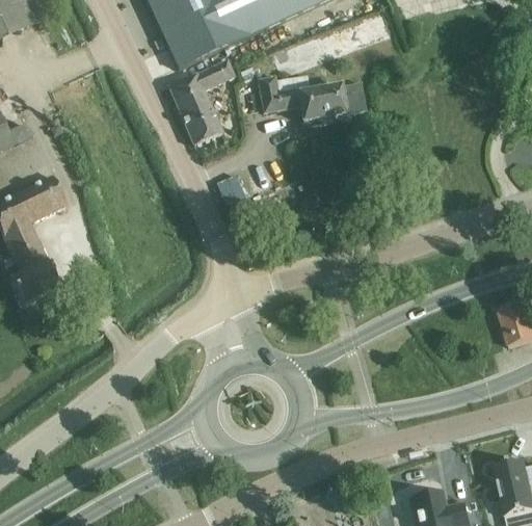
[(0,0),(0,36),(22,26),(41,17),(32,0),(0,0)]
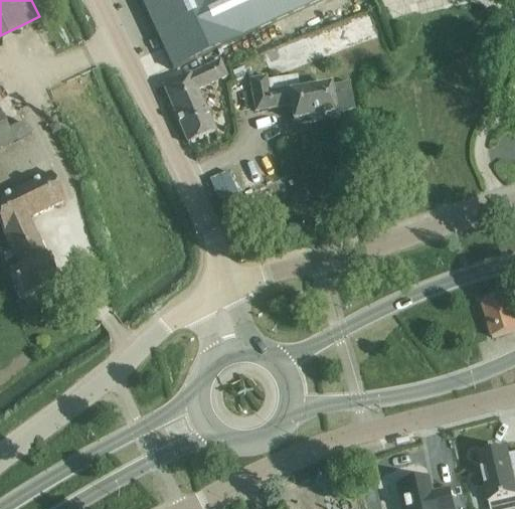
[(142,0),(172,64),(311,0),(142,0)]
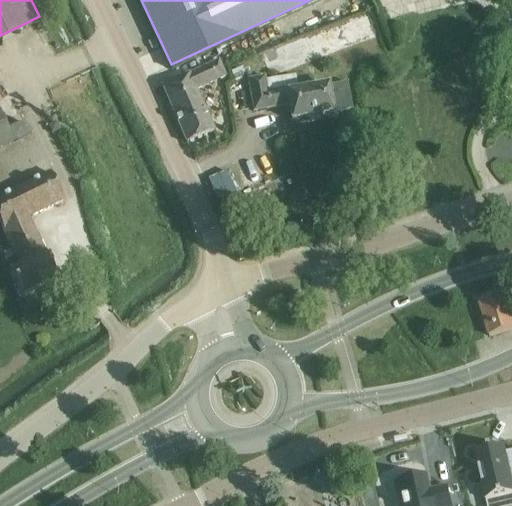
[(328,22),(269,48),(279,74),(346,45),(335,20),(328,22)]
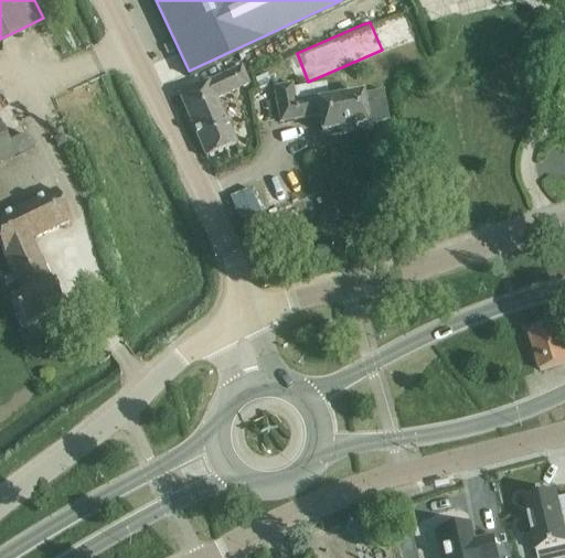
[(200,82),(179,90),(206,152),(236,139),(216,94),(248,77),(240,61),(200,82)]
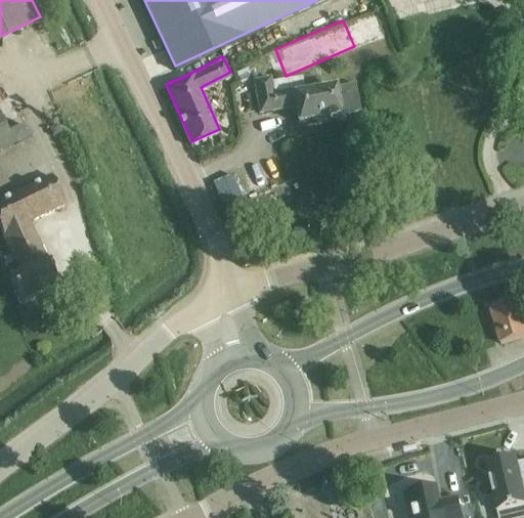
[(341,112),(336,83),(294,90),(293,86),(273,90),(270,74),(255,77),(260,109),(296,102),(299,119),(341,112)]
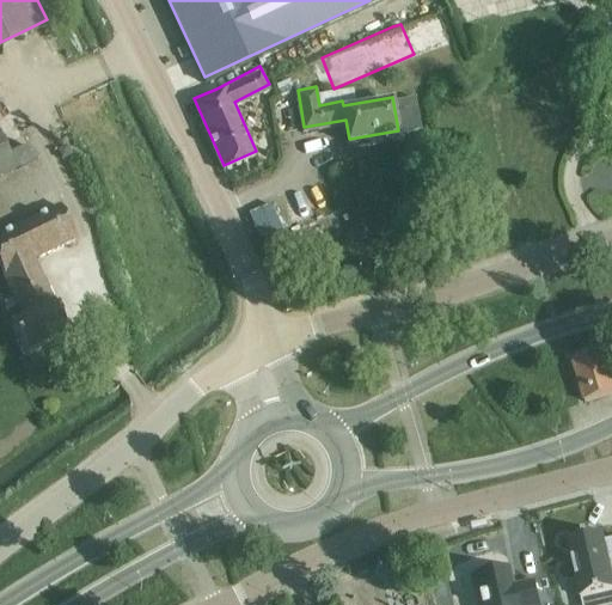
[(8,144),(0,128),(0,171),(32,157),(25,142),(11,150),(8,144)]
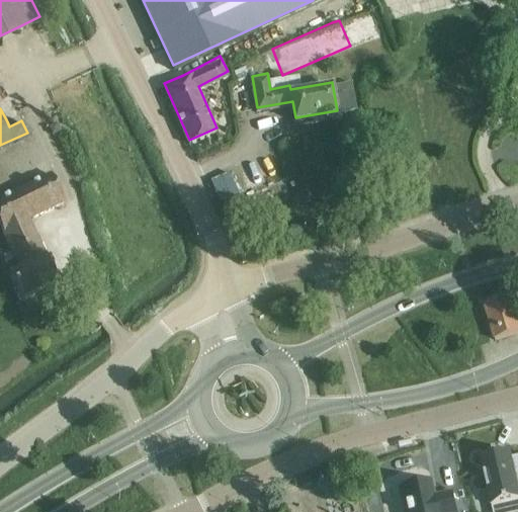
[(8,268),(21,295),(58,278),(47,254),(47,253),(29,216),(65,198),(51,170),(0,194),(0,222),(18,263),(8,268)]
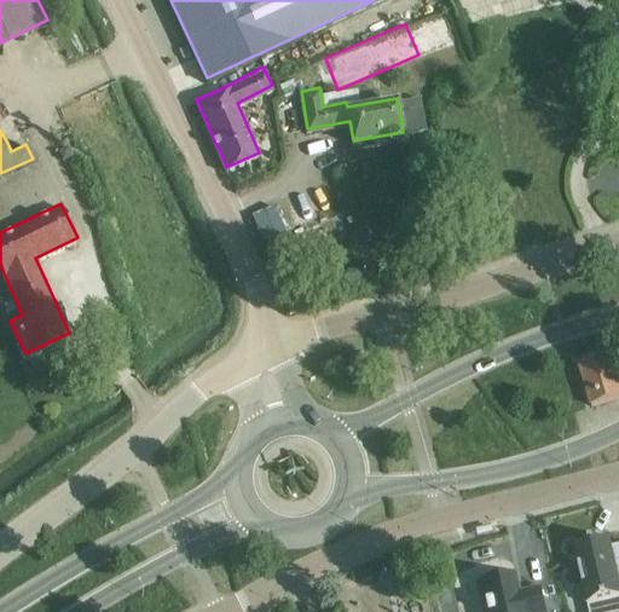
[(595,352),(577,358),(590,402),(607,396),(618,392),(618,371),(612,347),(595,352)]
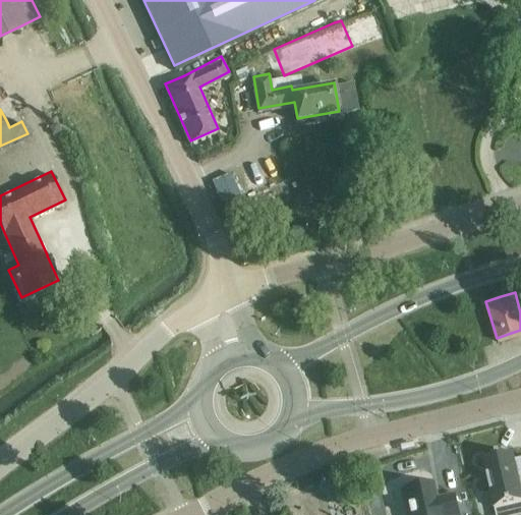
[(513,450),(483,456),(496,514),(509,514),(520,512),(520,453),(514,455),(513,450)]
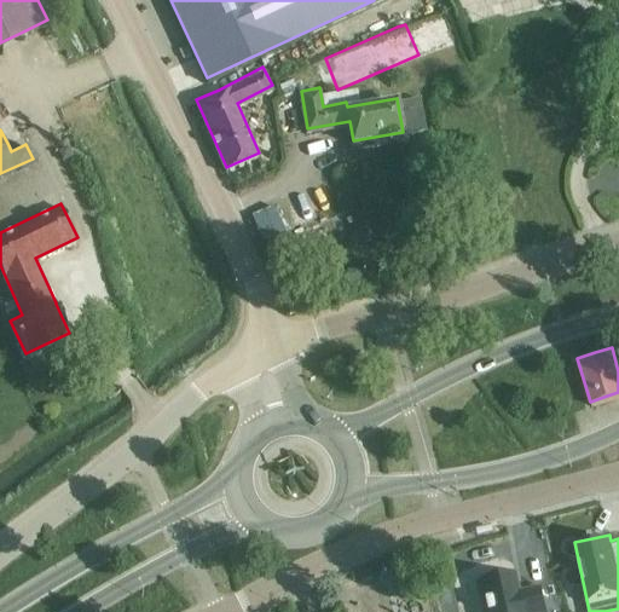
[(514,571),(478,578),(485,611),(544,611),(539,584),(518,589),(514,571)]
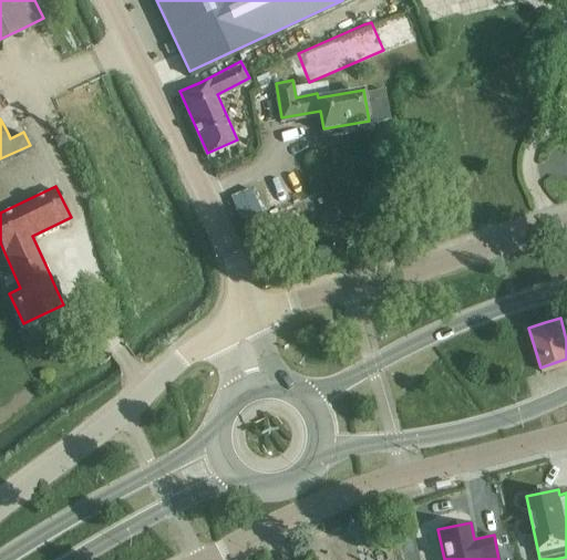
[(383,533),(388,559),(400,558),(395,531),(383,533)]
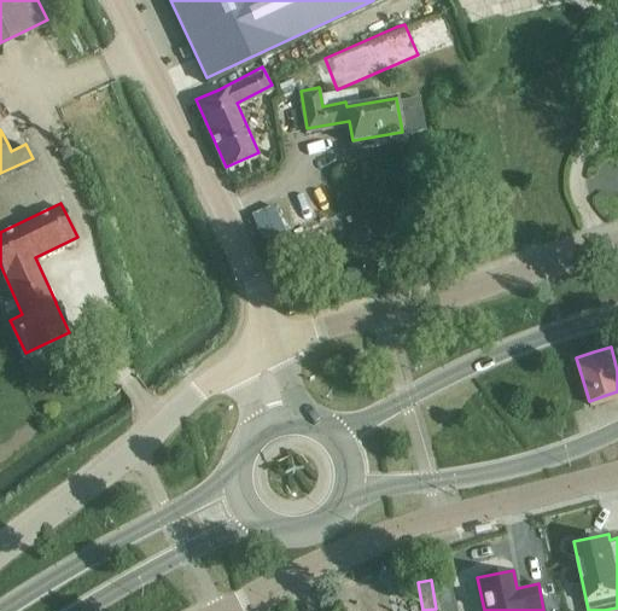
[(396,587),(398,597),(417,593),(414,582),(396,587)]
